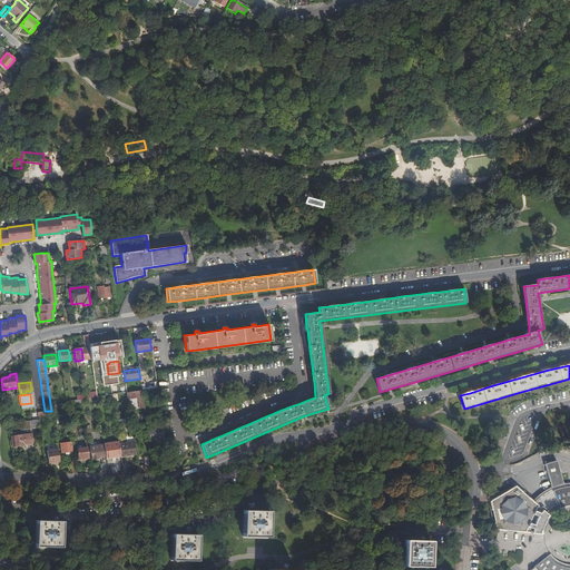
[(22,422),(20,422),(21,430),(38,426),(37,419),(29,420),(22,422)]
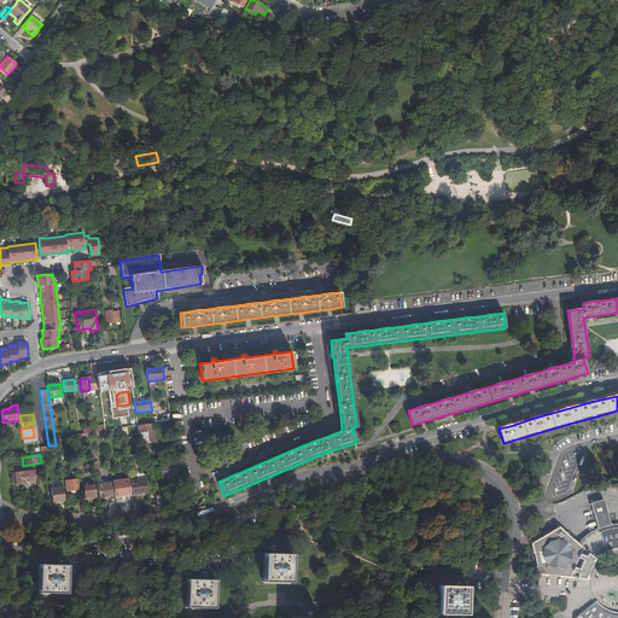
[(159,466),(162,478),(178,476),(176,464),(159,466)]
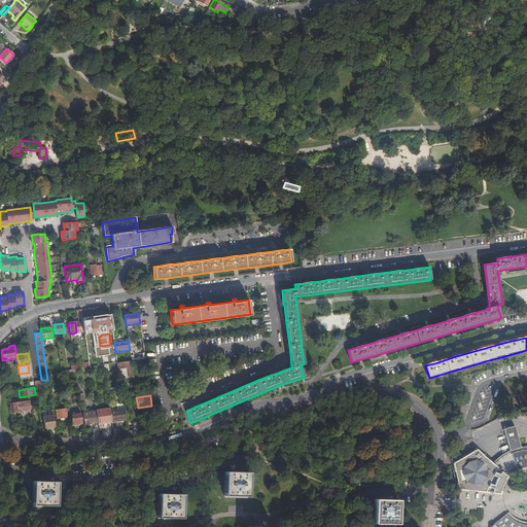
[(10,403),(11,413),(30,410),(28,400),(10,403)]
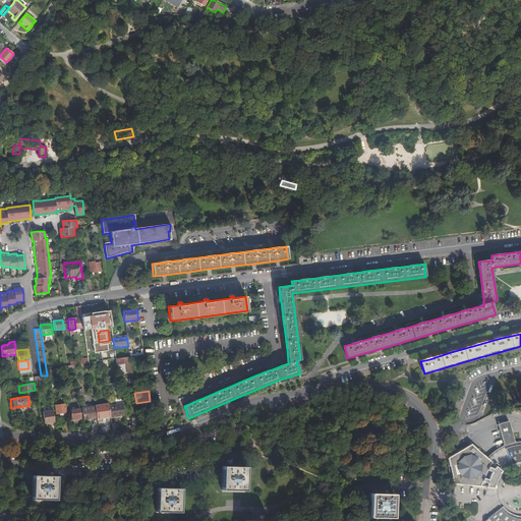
[(63,412),(66,412),(64,404),(54,405),(56,414),(59,413),(59,415),(64,415),(63,412)]
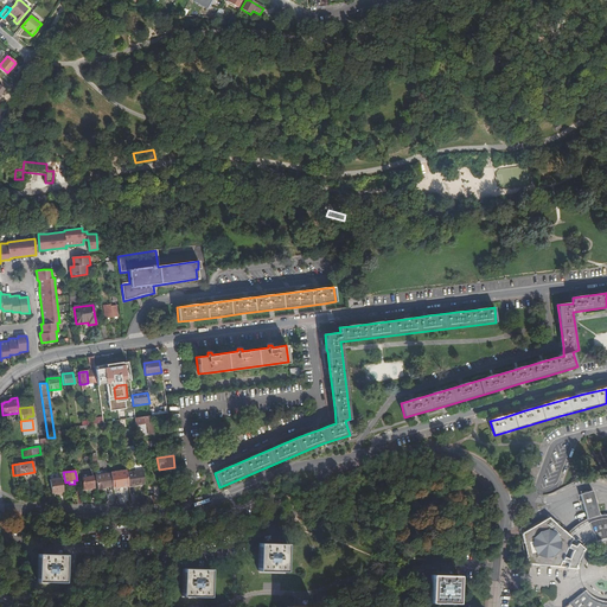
[(126,471),(110,474),(112,484),(112,490),(128,486),(127,473),(126,471)]
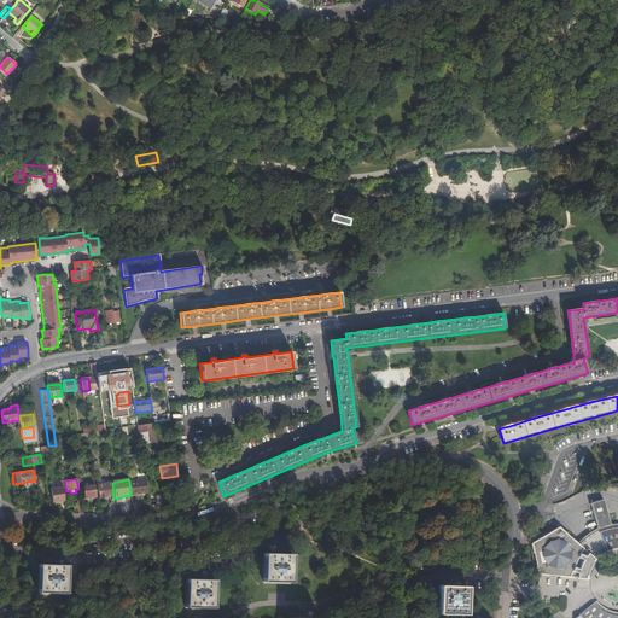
[(145,479),(129,482),(130,495),(147,493),(145,479)]
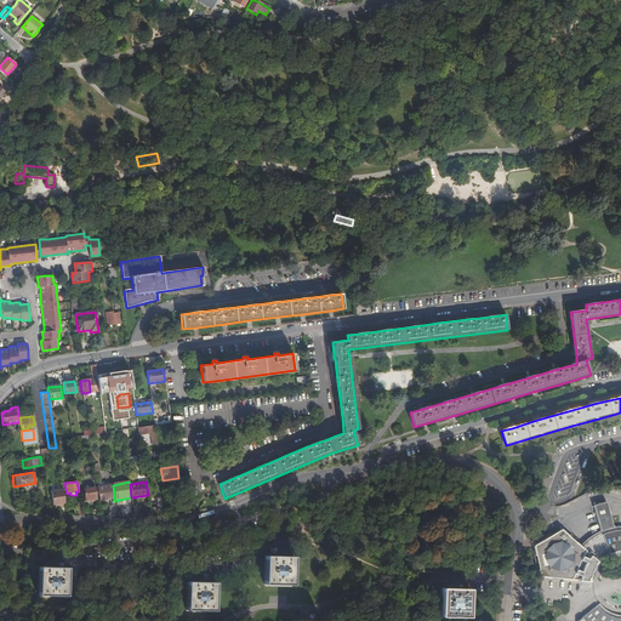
[(106,496),(114,495),(113,485),(107,486),(107,490),(104,490),(104,489),(98,490),(100,500),(106,500),(106,496)]
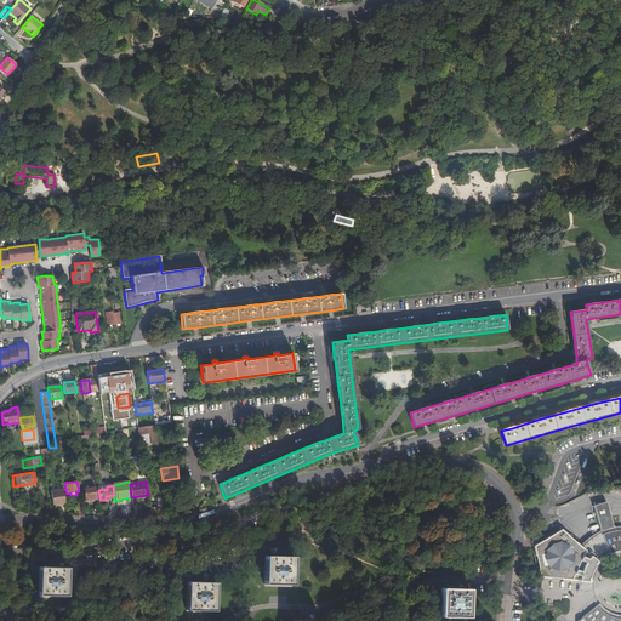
[(93,488),(83,489),(85,501),(96,499),(93,488)]
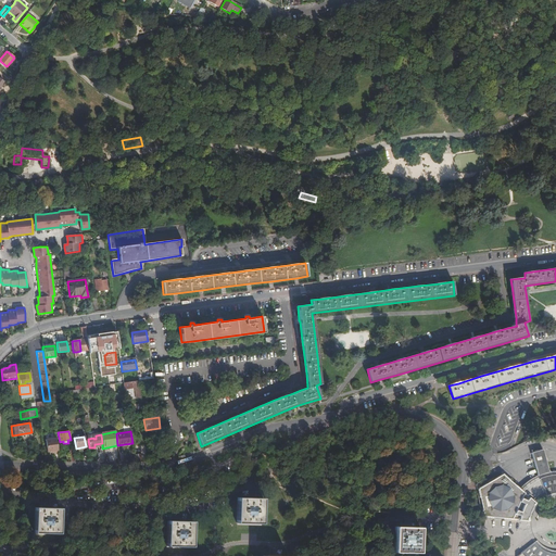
[(57,439),(46,440),(47,452),(51,452),(53,451),(54,453),(59,453),(57,439)]
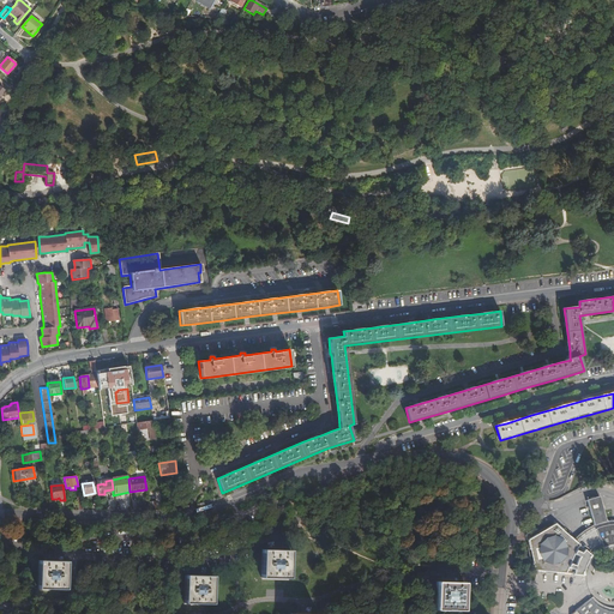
[(600,522),(606,521),(597,495),(591,497),(584,500),(594,524),(600,522)]
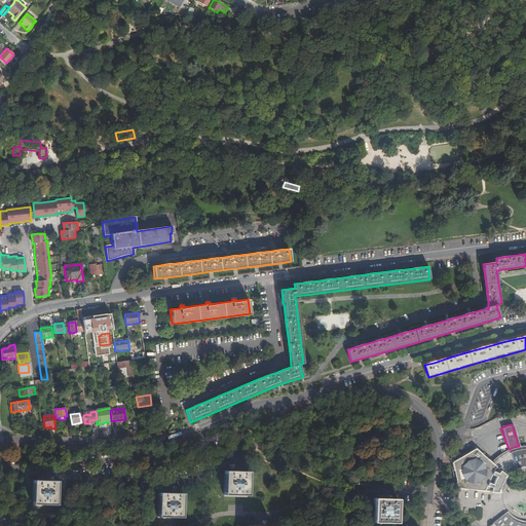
[(525,445),(519,446),(514,447),(509,449),(503,452),(498,455),(494,459),(490,464),(492,466),(496,462),(499,459),(503,456),(508,454),(512,452),(517,450),(522,449),(525,448),(525,445)]
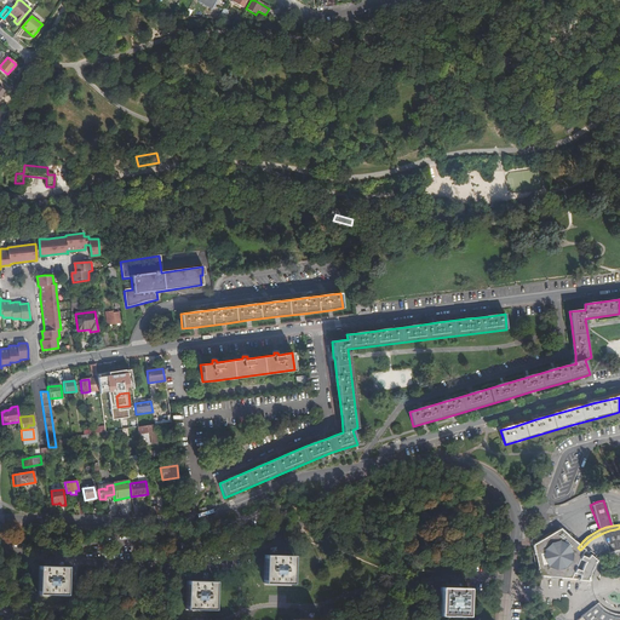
[(604,556),(607,555),(609,552),(613,551),(616,550),(619,550),(619,528),(615,529),(609,530),(603,533),(598,535),(593,538),(589,541),(585,545),(580,550),(578,547),(563,535),(558,532),(557,533),(532,549),(540,580),(546,580),(556,581),(579,581),(590,583),(590,579),(591,575),(591,573),(592,569),(595,566),(596,563),(598,561),(601,558),(604,556)]
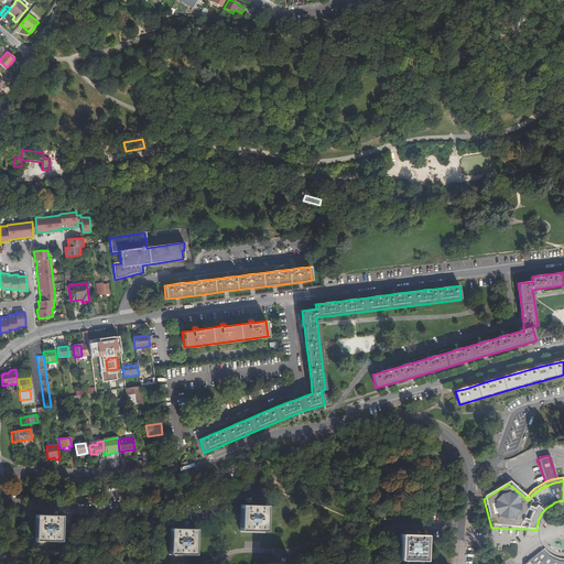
[(240,507),(239,533),(266,533),(266,508),(240,507)]
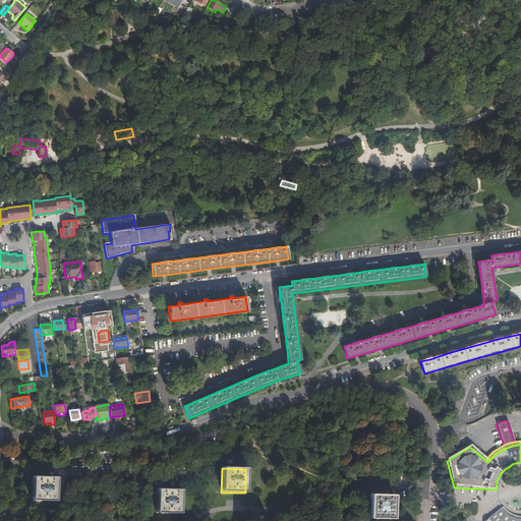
[(33,477),(33,501),(56,502),(57,478),(33,477)]
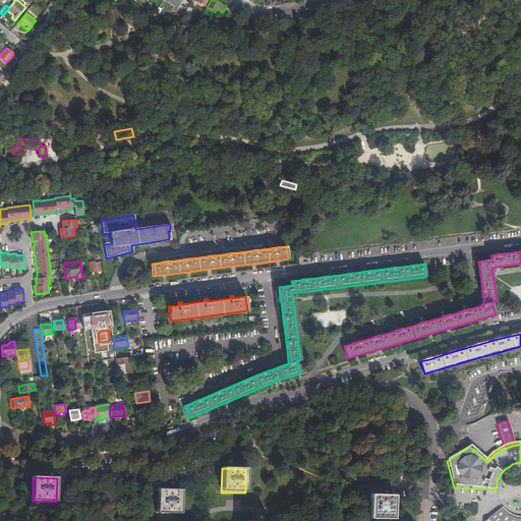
[(181,490),(157,489),(157,514),(180,514),(181,490)]
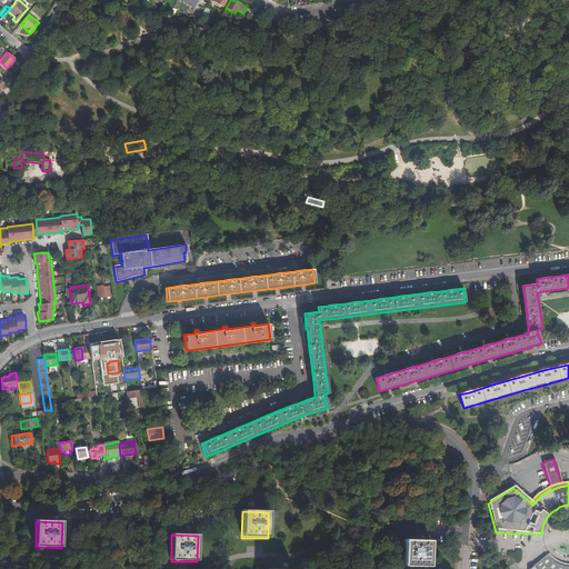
[(405,539),(405,565),(430,565),(430,539),(405,539)]
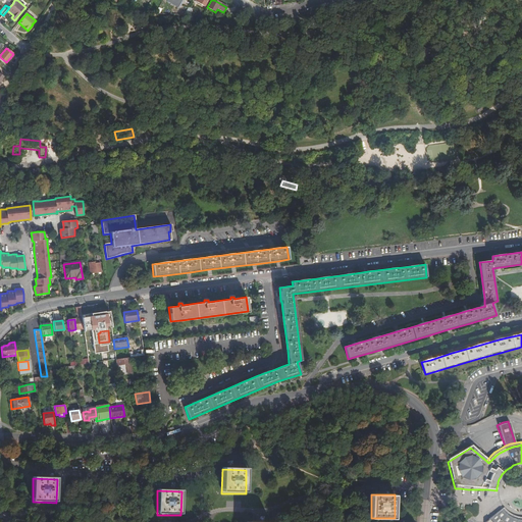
[(502,509),(493,515),(490,518),(488,519),(490,521),(521,521),(521,520),(521,521),(519,520),(516,520),(513,519),(511,517),(508,516),(506,514),(504,512),(502,509)]
